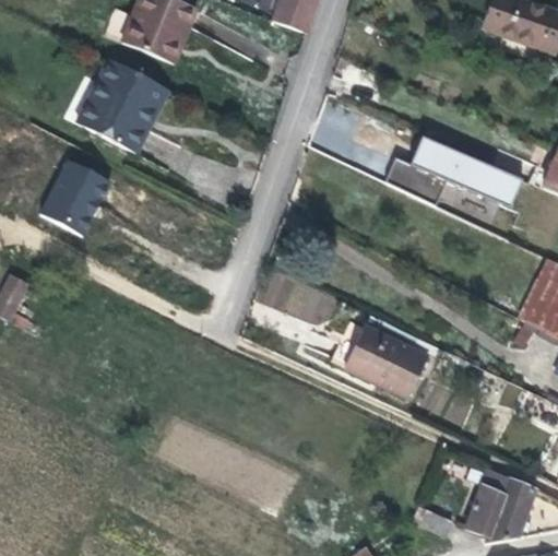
[(166,59),(181,22),(189,25),(197,7),(180,0),(140,0),(122,42),(166,59)]
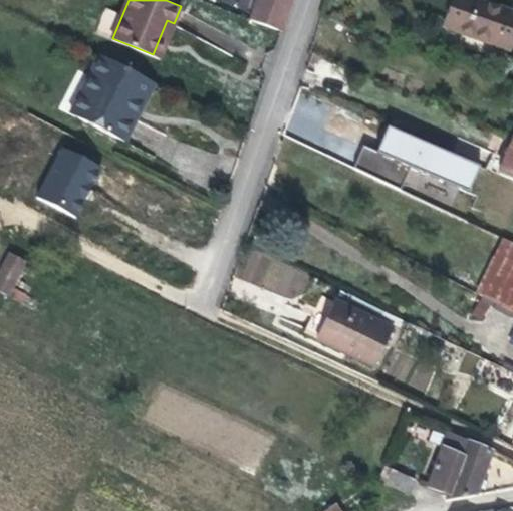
[(258,0),(252,18),(282,29),(292,0),(258,0)]
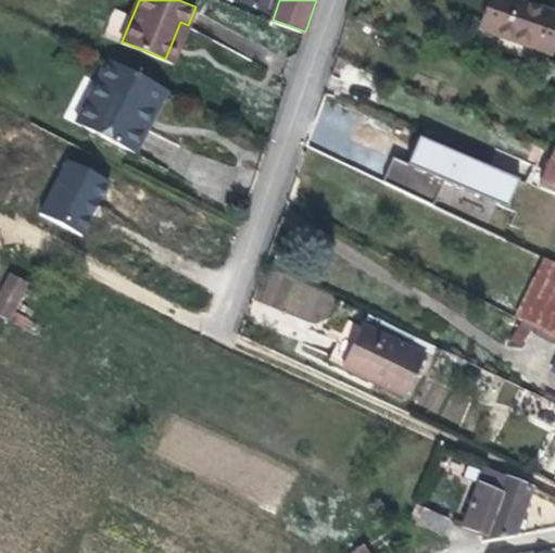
[(495,32),(505,0),(488,0),(480,26),(495,32)]
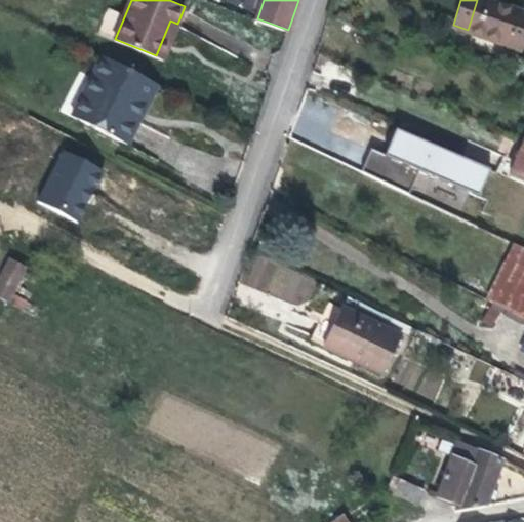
[(521,47),(523,40),(523,11),(491,0),(477,0),(468,30),(521,47)]
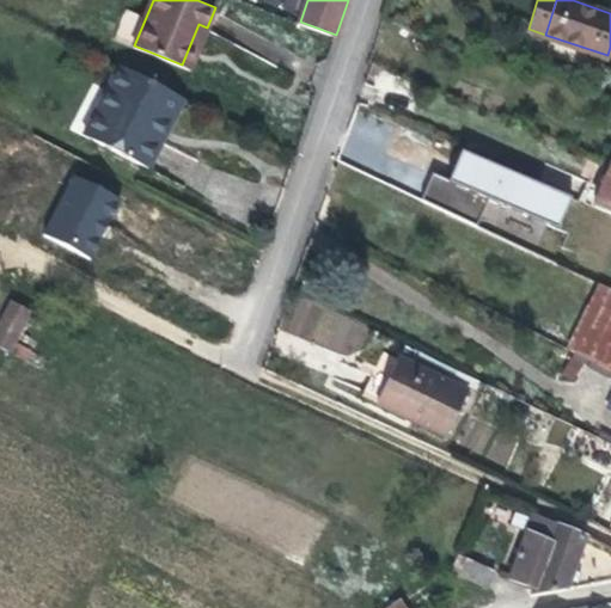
[(190,68),(207,28),(199,24),(182,65),(190,68)]
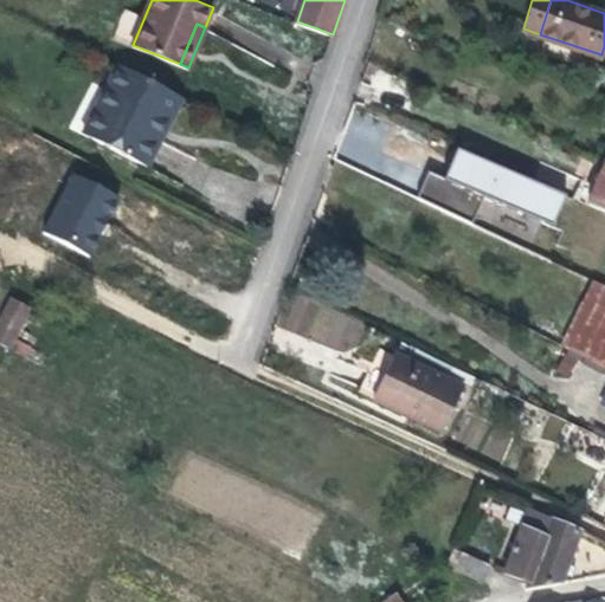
[(156,134),(167,114),(172,116),(184,96),(120,63),(97,105),(108,110),(94,136),(148,164),(162,136),(156,134)]
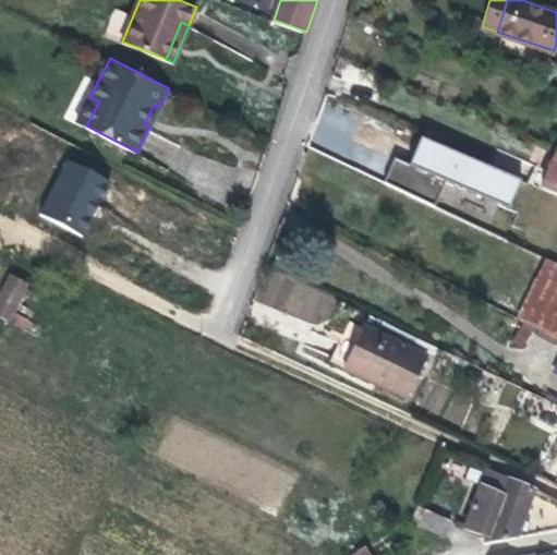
[(86,125),(99,101),(89,97),(77,120),(86,125)]
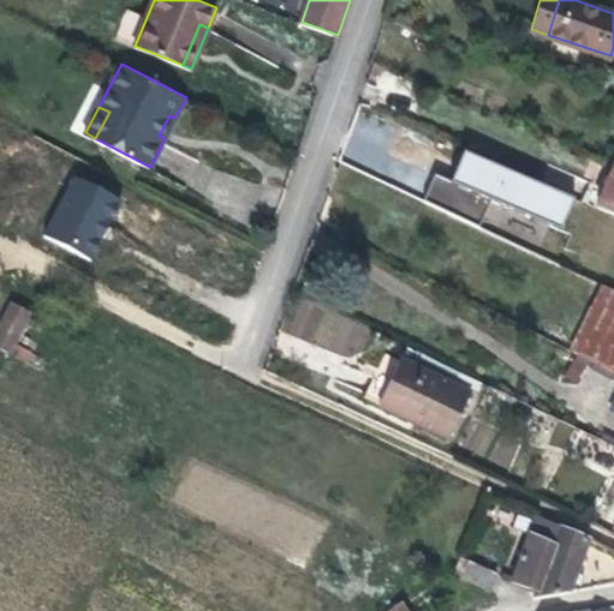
[(170,115),(159,136),(165,138),(174,118),(170,115)]
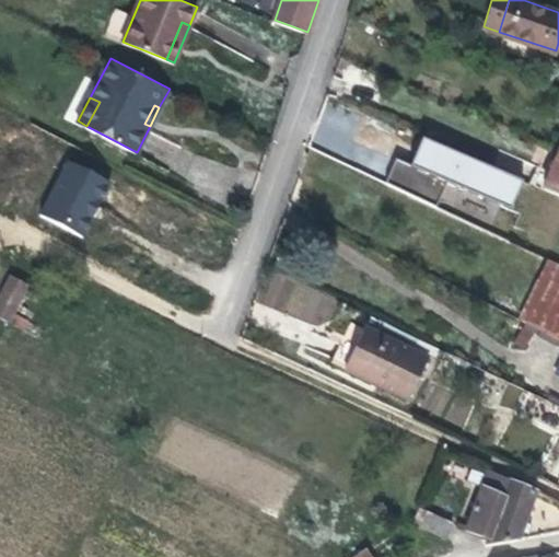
[(423,136),(411,165),(427,172),(431,163),(418,157),(427,137),(423,136)]
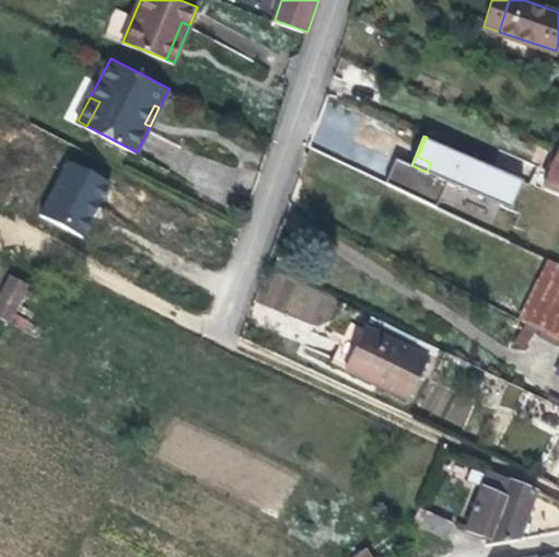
[(396,159),(386,183),(437,205),(449,178),(459,184),(510,206),(522,178),(427,137),(418,157),(431,163),(427,172),(411,165),(396,159)]
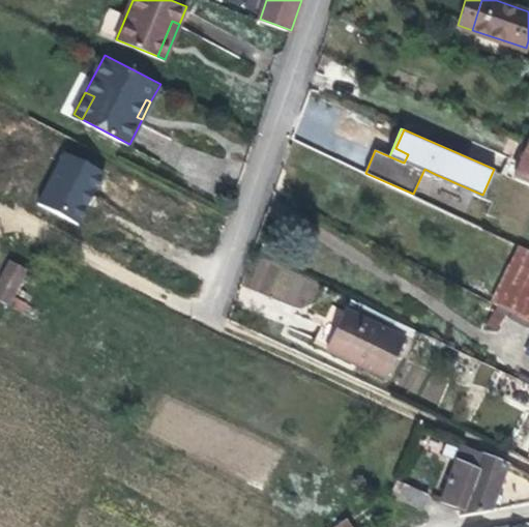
[(528,144),(523,159),(515,177),(528,183),(528,144)]
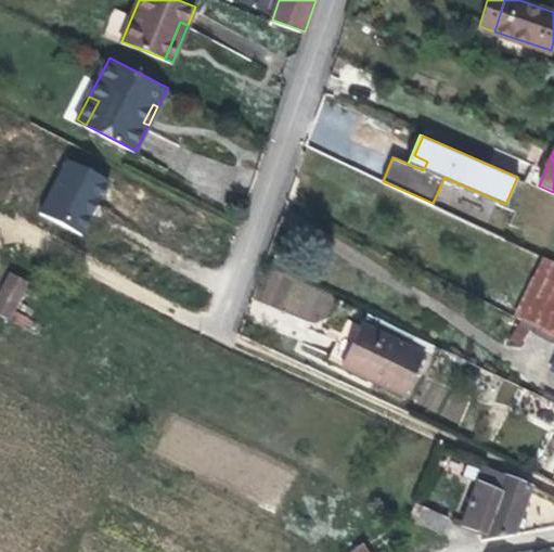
[(42,210),(84,232),(94,212),(90,209),(95,199),(100,201),(111,179),(69,158),(42,210)]
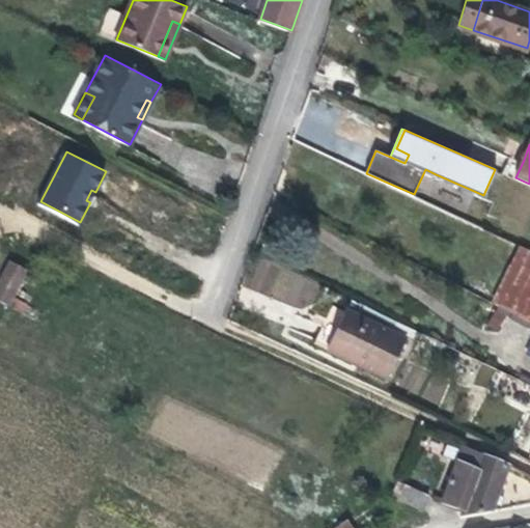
[(509,154),(502,171),(515,177),(524,160),(509,154)]
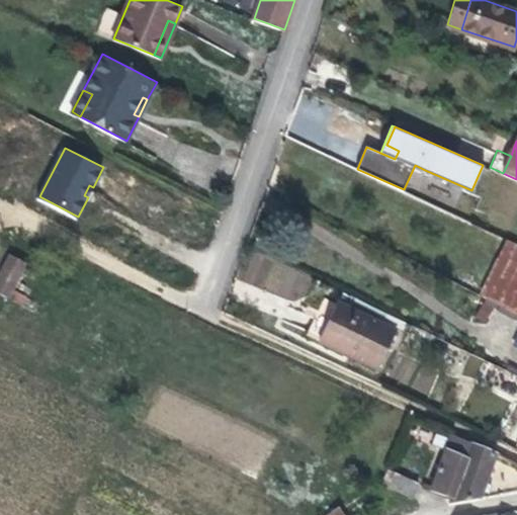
[(415,194),(425,170),(415,165),(404,189),(415,194)]
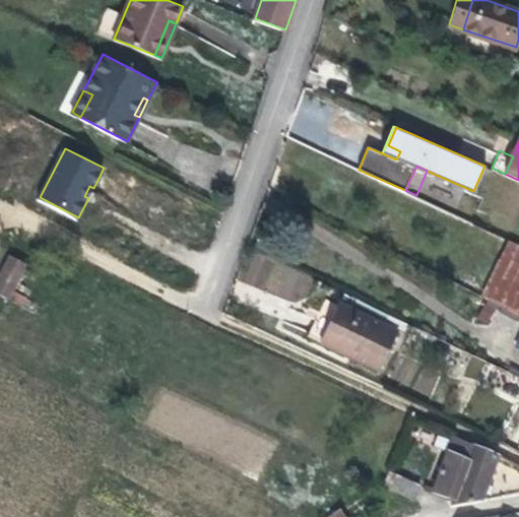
[(88,198),(93,188),(89,186),(84,196),(88,198)]
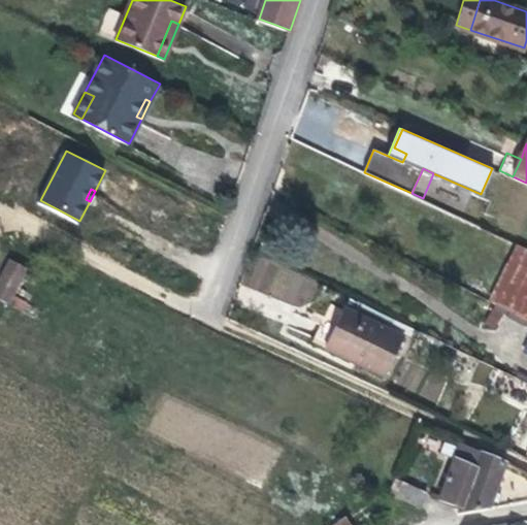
[(526,248),(517,243),(490,298),(526,320),(526,248)]
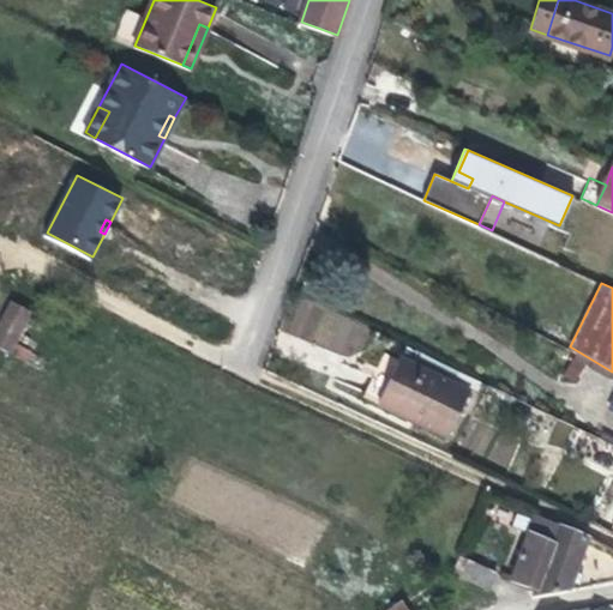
[(284,330),(359,358),(373,321),(299,293),(284,330)]
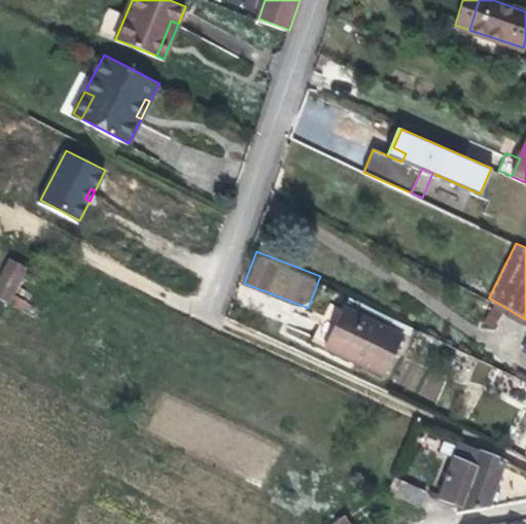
[(23,269),(25,266),(11,258),(10,263),(23,269)]
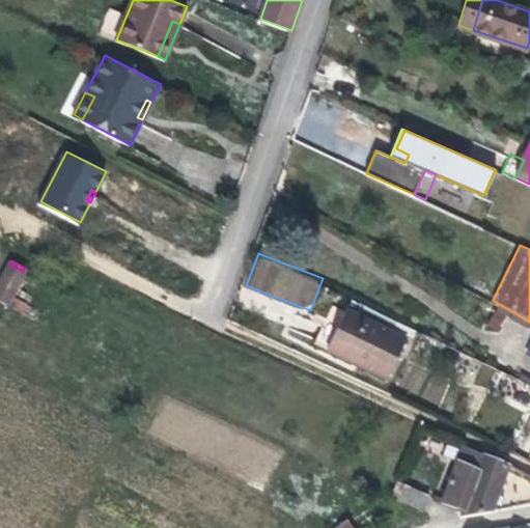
[(30,271),(25,268),(23,271),(10,265),(0,284),(0,303),(11,309),(30,271)]
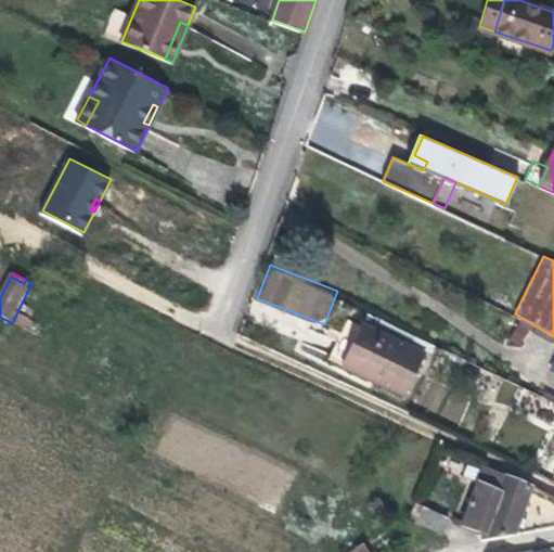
[(348,317),(329,356),(406,393),(424,354),(348,317)]
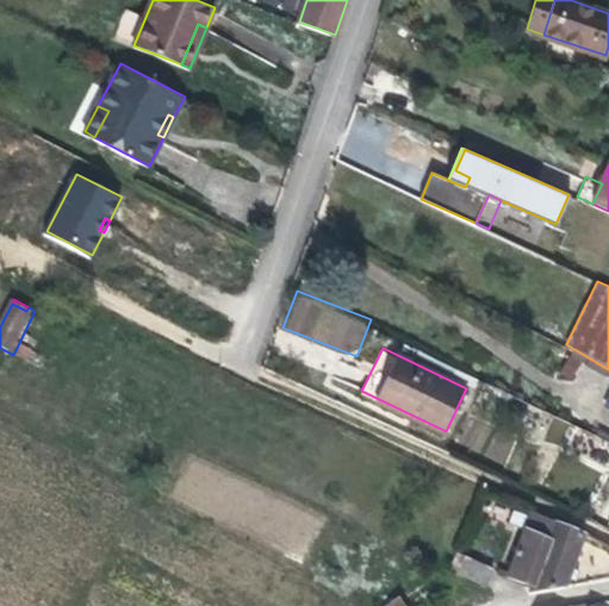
[(530,514),(514,507),(509,520),(526,528),(509,574),(532,583),(529,592),(566,585),(570,576),(576,579),(579,569),(573,567),(586,531),(533,508),(530,514)]
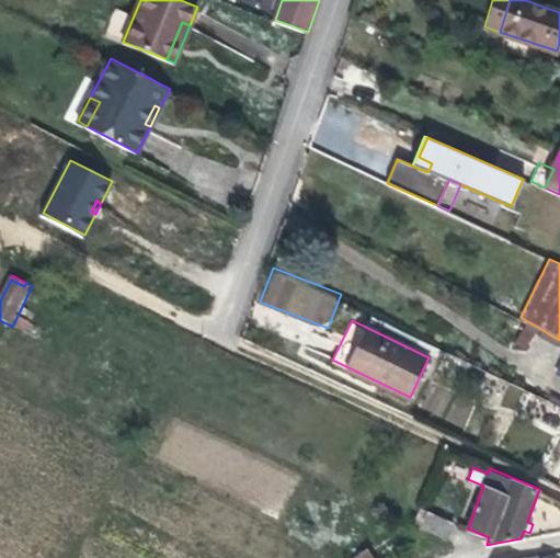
[(455,522),(421,508),(415,523),(448,537),(455,522)]
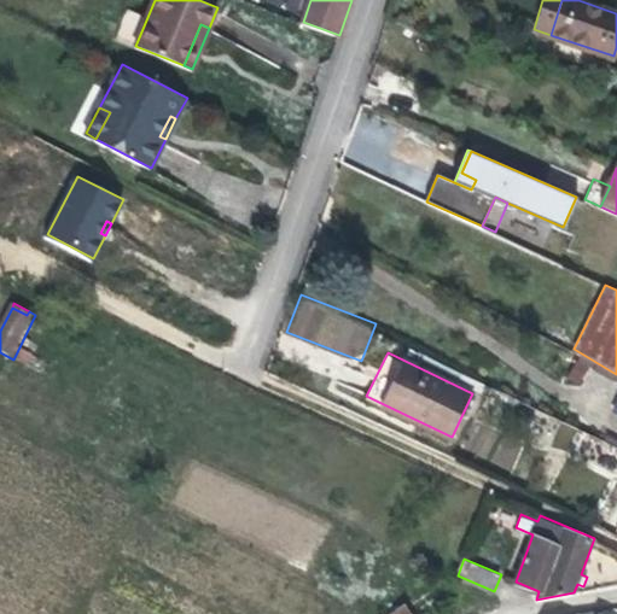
[(383,613),(415,613),(406,600),(383,613)]
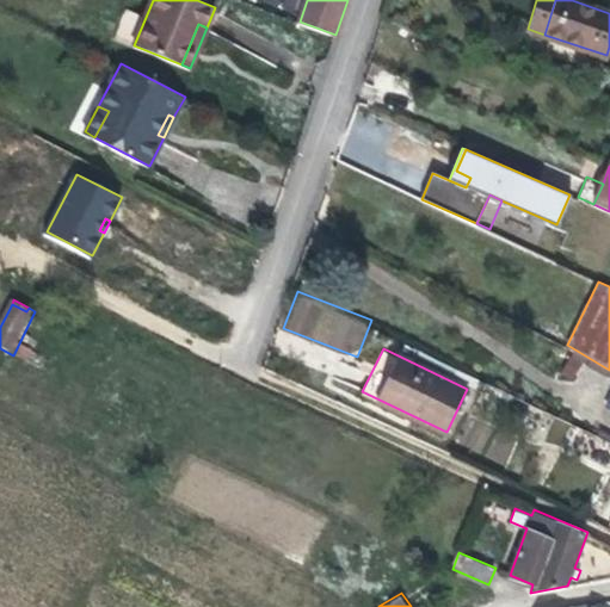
All buildings are outlined.
